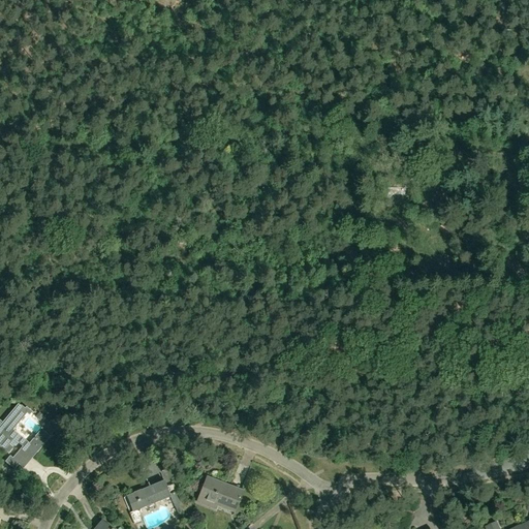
[(395,212),(395,222),(404,222),(404,212),(395,212)]
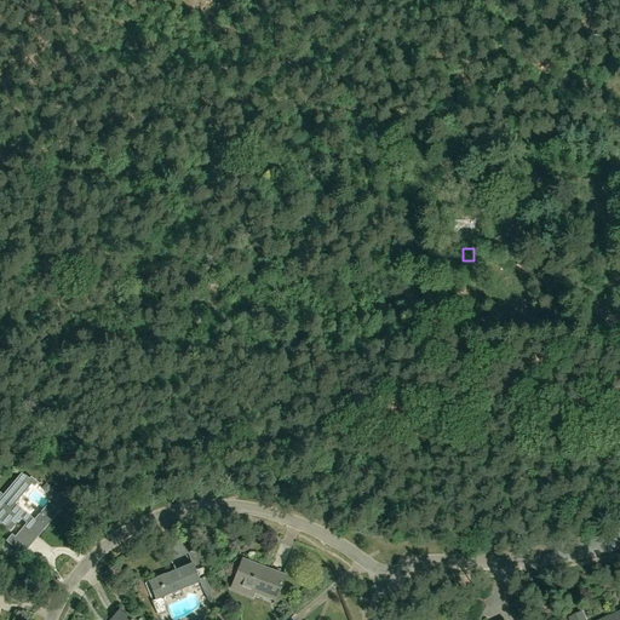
[(474,331),(491,329),(489,316),(483,317),(472,317),(474,331)]
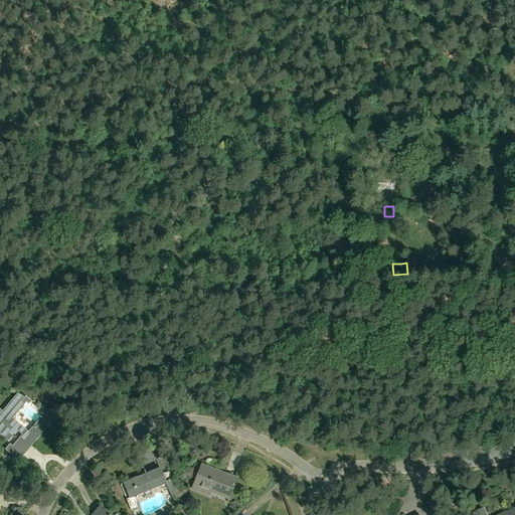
[(19,395),(17,393),(0,413),(0,434),(8,441),(12,436),(16,431),(22,435),(21,437),(32,446),(48,425),(39,417),(28,432),(12,418),(26,402),(28,404),(31,401),(25,396),(24,398),(20,394),(19,395)]
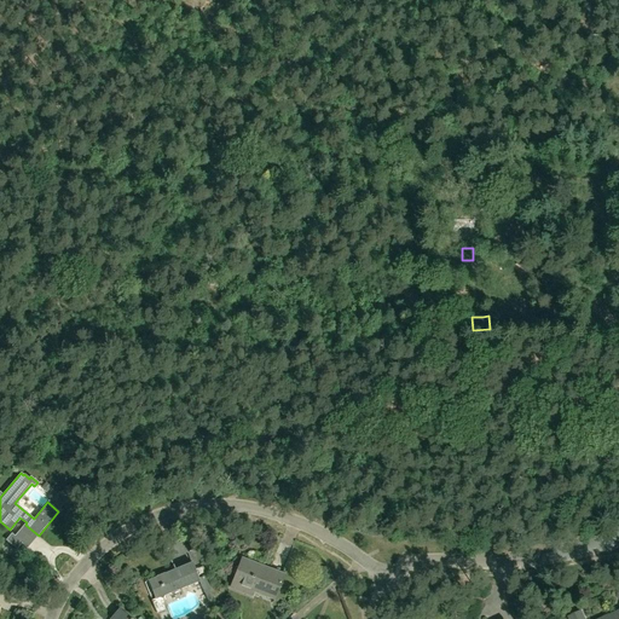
[(34,542),(21,531),(15,537),(11,534),(6,541),(17,549),(22,543),(28,548),(34,542)]
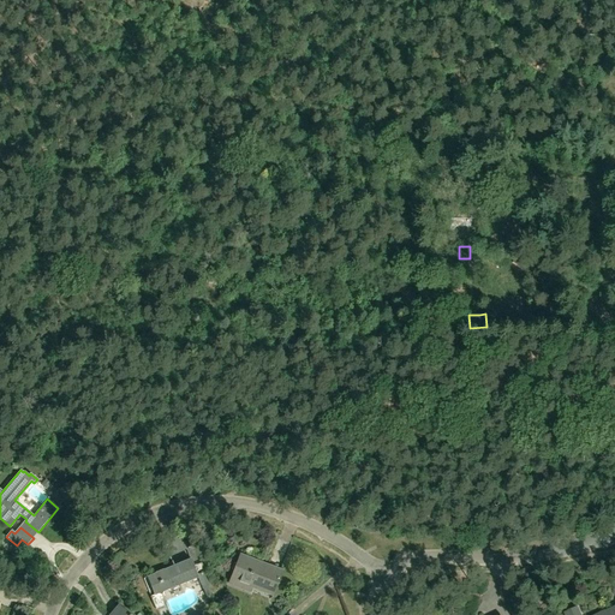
[(274,595),(282,573),(242,557),(231,585),(251,593),(254,586),(274,595)]
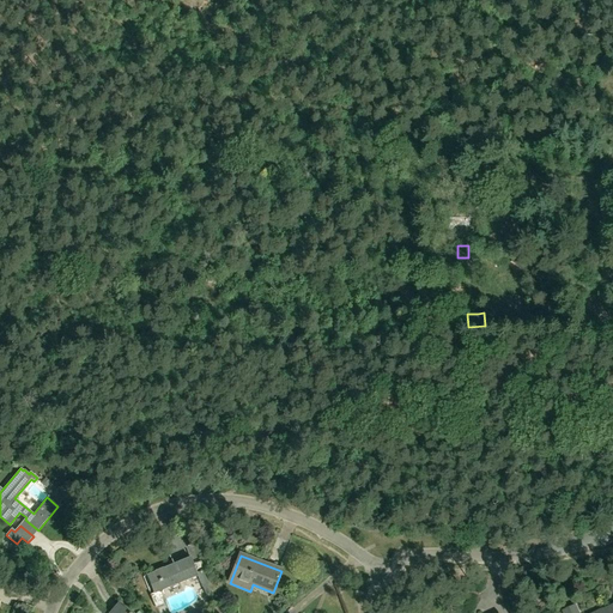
[(198,574),(192,558),(149,576),(156,594),(199,576),(204,588),(206,595),(211,594),(202,571),(198,574)]
